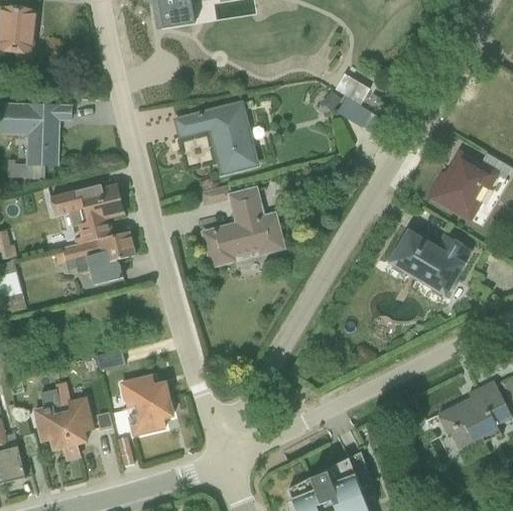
[(155,0),(160,28),(198,22),(194,0),(155,0)]
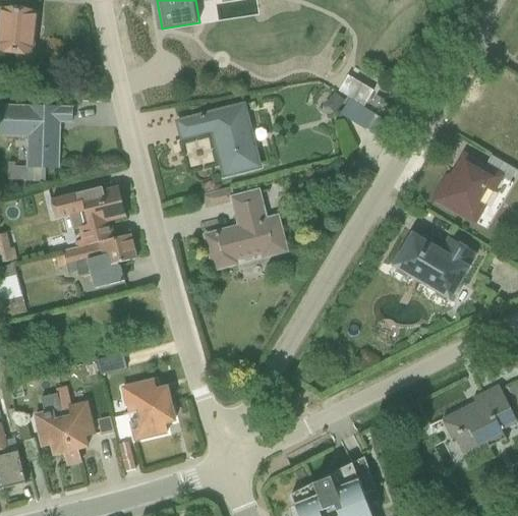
[(0,53),(35,57),(40,8),(0,4),(0,53)]
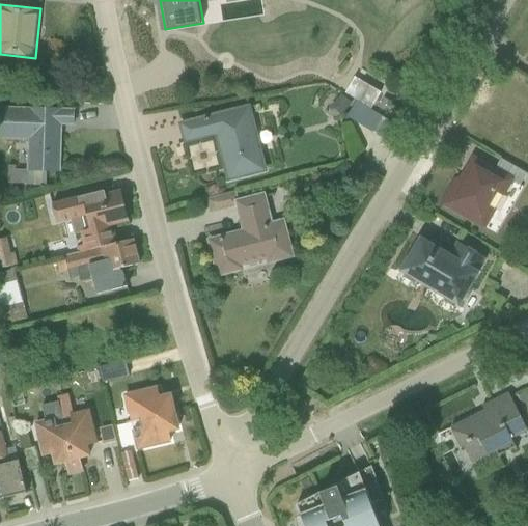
[(334,109),(369,131),(379,114),(344,92),(334,109)]
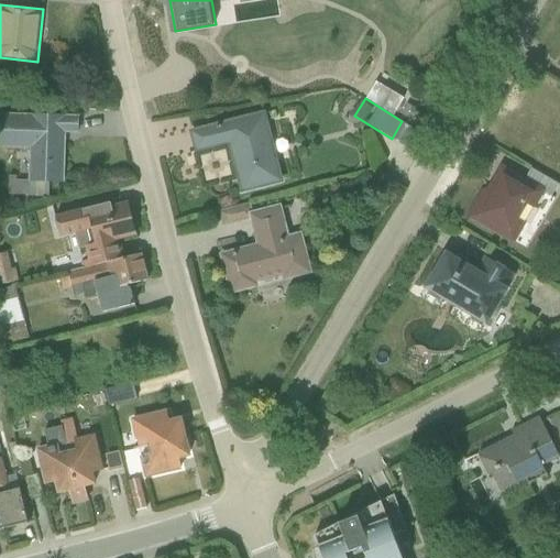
[(241,189),(285,179),(267,108),(193,127),(197,146),(229,139),(241,189)]
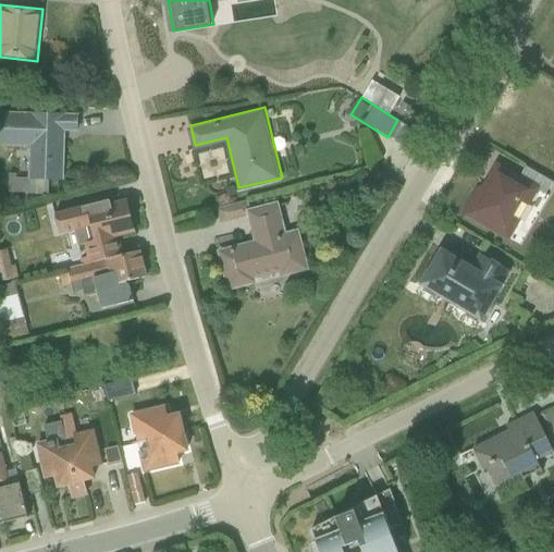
[(76,127),(77,111),(0,108),(0,144),(29,145),(28,179),(63,180),(65,127),(76,127)]
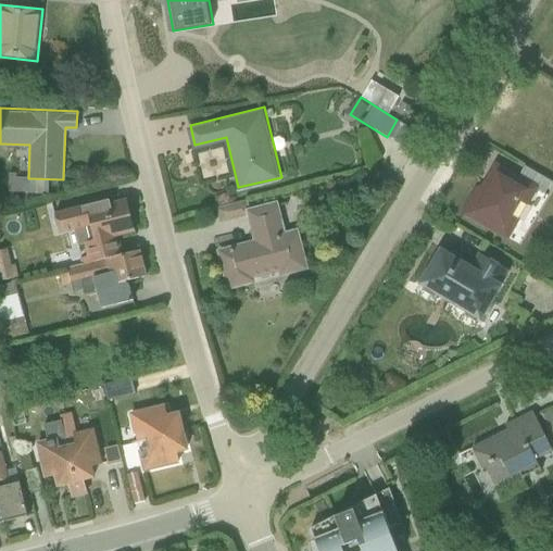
[(527,189),(490,168),(465,213),(502,234),(527,189)]
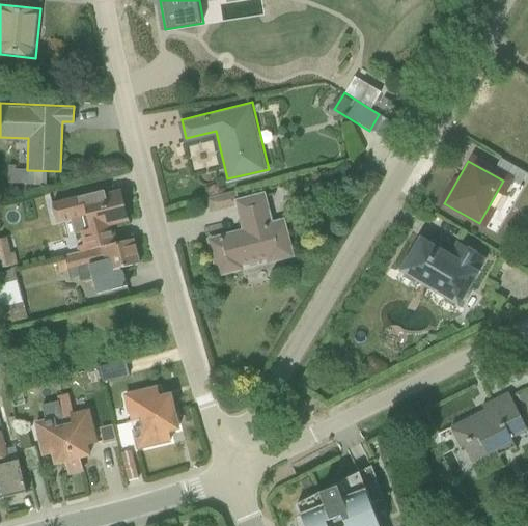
[(84,229),(130,220),(123,185),(77,194),(84,229)]
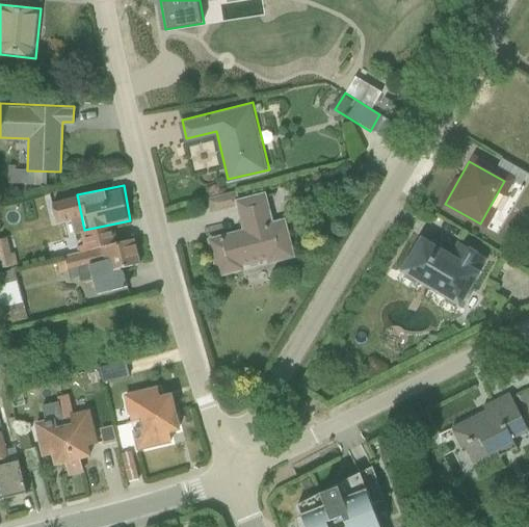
[(216,273),(295,255),(285,213),(273,216),(267,193),(235,201),(242,228),(207,236),(216,273)]
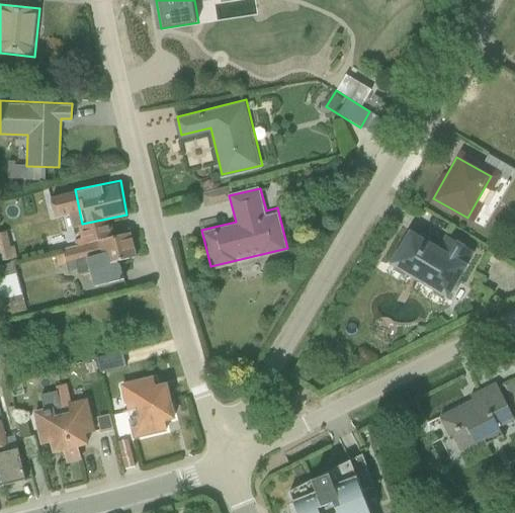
[(397,230),(375,266),(431,298),(449,300),(456,295),(479,258),(444,238),(435,253),(397,230)]
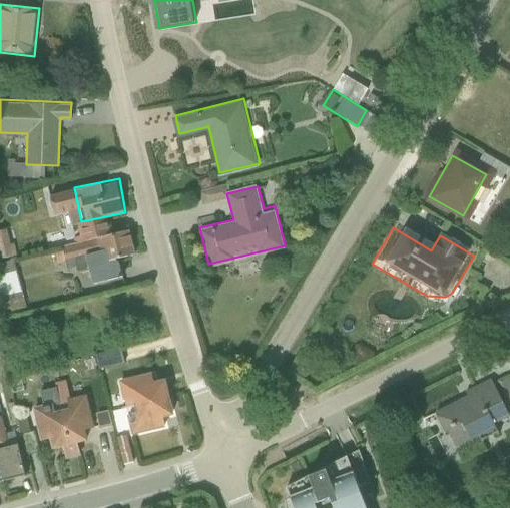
[(105,263),(136,254),(130,230),(99,238),(105,263)]
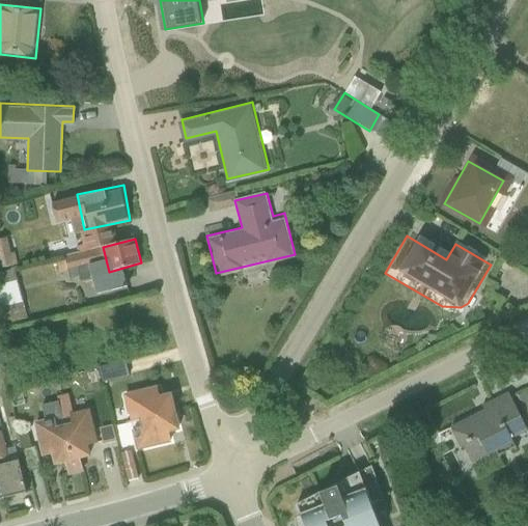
[(96,412),(110,410),(108,387),(120,386),(117,358),(91,360),(96,412)]
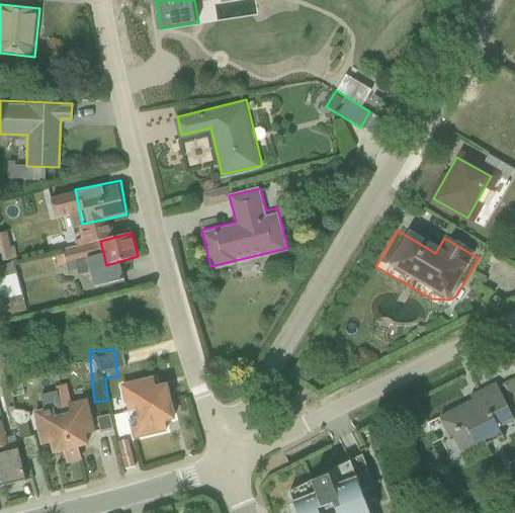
[(157,375),(123,382),(129,404),(136,403),(137,408),(173,399),(169,382),(159,385),(157,375)]
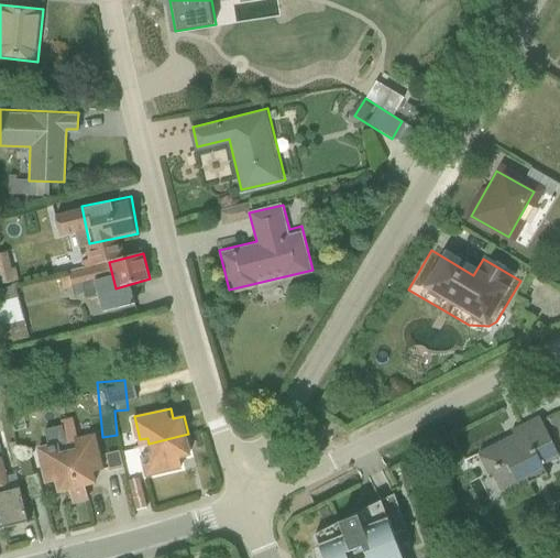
[(501,491),(559,462),(559,453),(539,414),(478,445),(501,491)]
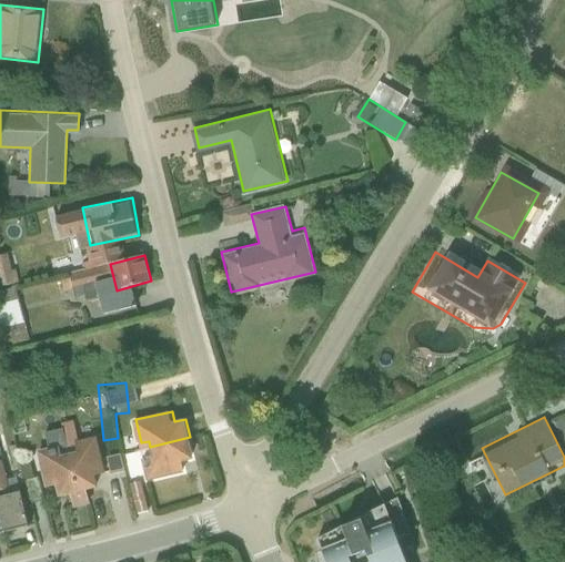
[(89,486),(99,483),(97,472),(107,469),(98,435),(78,440),(89,486)]
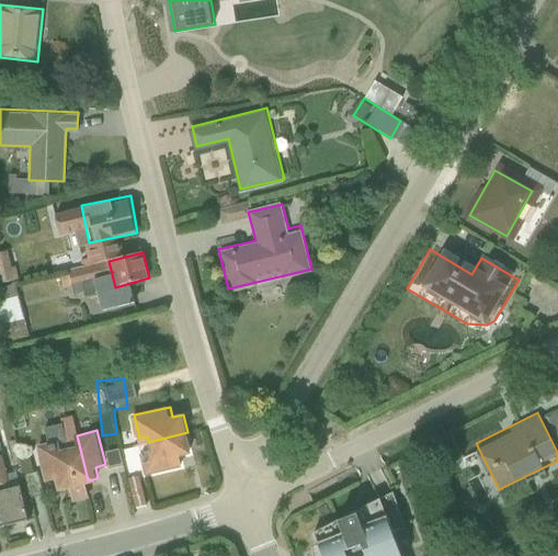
[(183,463),(181,453),(192,450),(188,432),(148,442),(151,455),(145,456),(148,472),(183,463)]
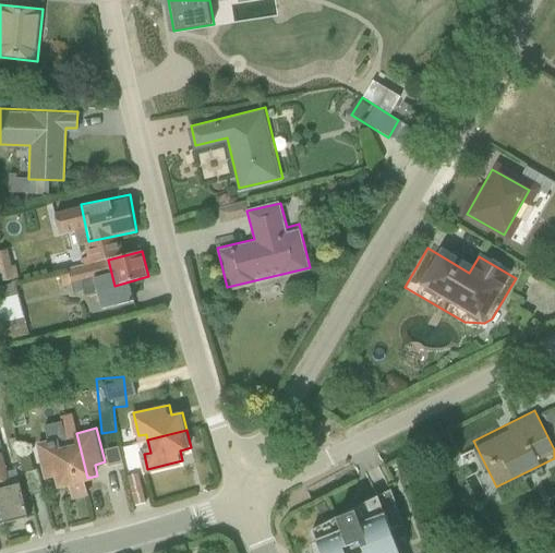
[(87,478),(76,433),(61,436),(61,435),(40,440),(49,476),(60,473),(62,483),(72,481),(75,495),(91,491),(87,478)]
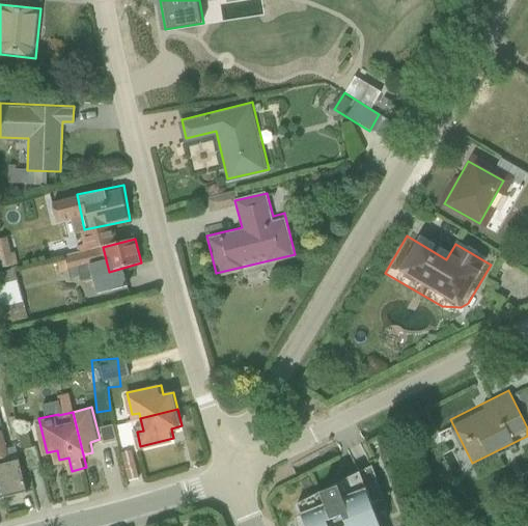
[(0,460),(8,494),(29,489),(22,459),(23,459),(19,444),(10,446),(5,426),(0,427),(0,460)]
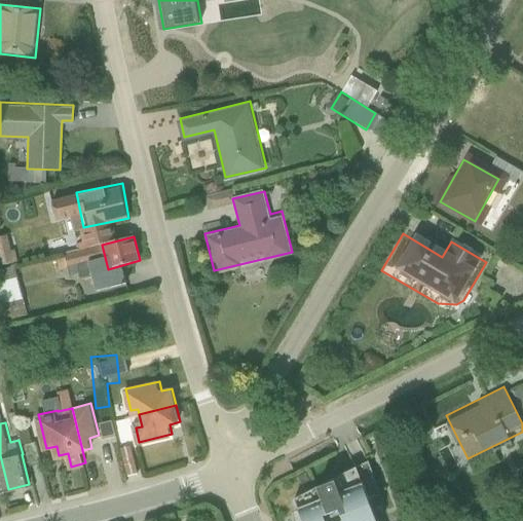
[(31,425),(23,428),(31,462),(43,460),(38,439),(34,440),(31,425)]
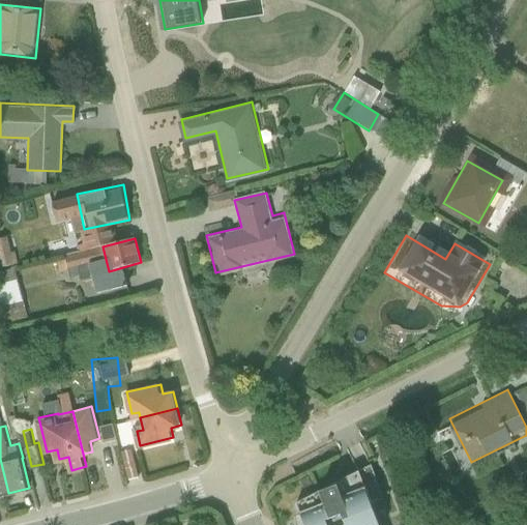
[(0,495),(8,493),(0,459),(0,495)]
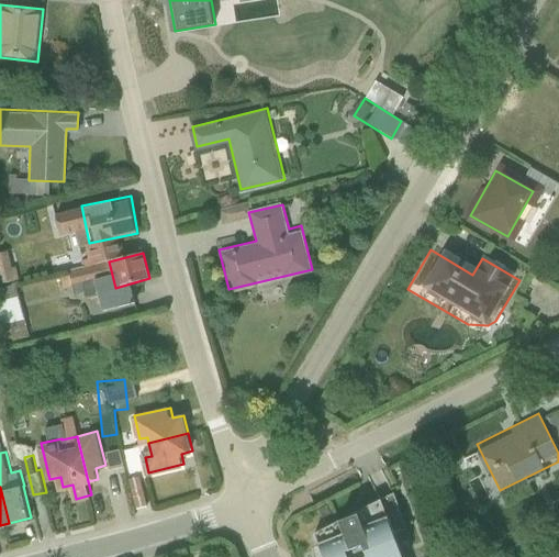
[(315,556),(399,556),(382,515),(311,544),(315,556)]
